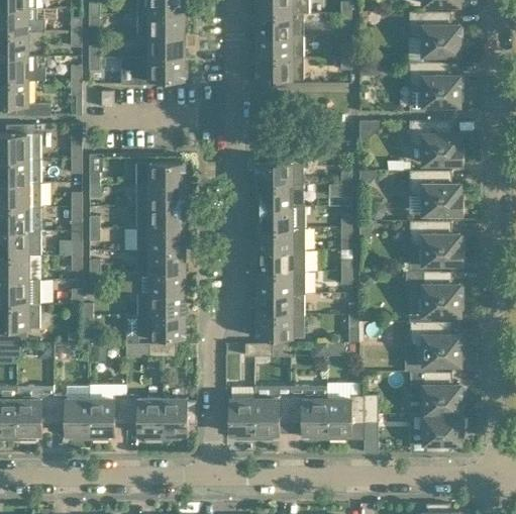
[(0,8),(36,8),(35,0),(0,0),(0,8)]
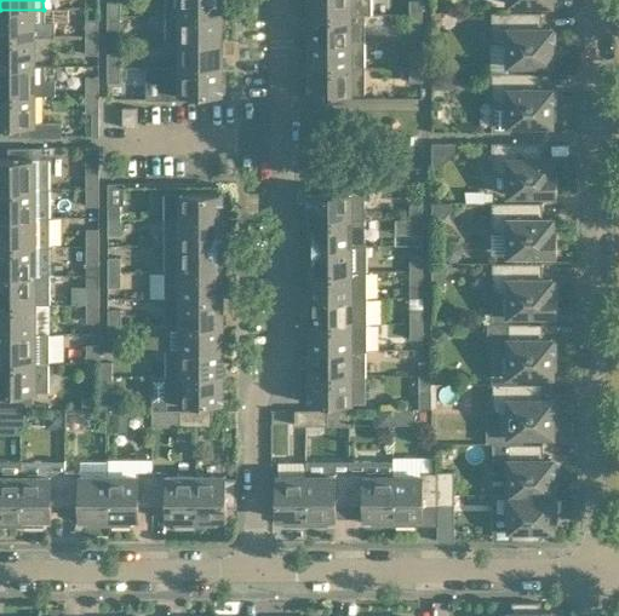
[(164,0),(165,9),(173,9),(173,17),(221,17),(219,0),(164,0)]
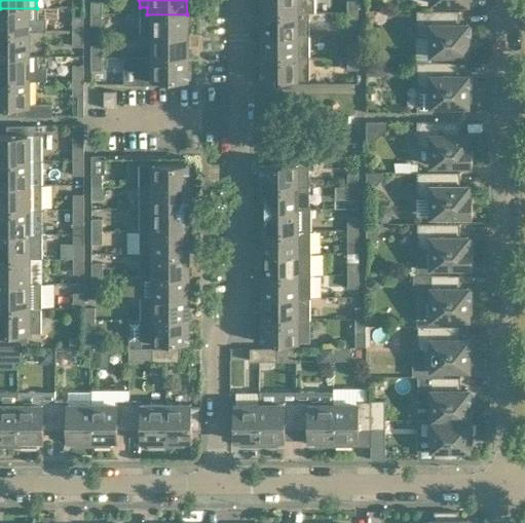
[(261,0),(261,14),(305,14),(308,14),(314,14),(313,0),(261,0)]
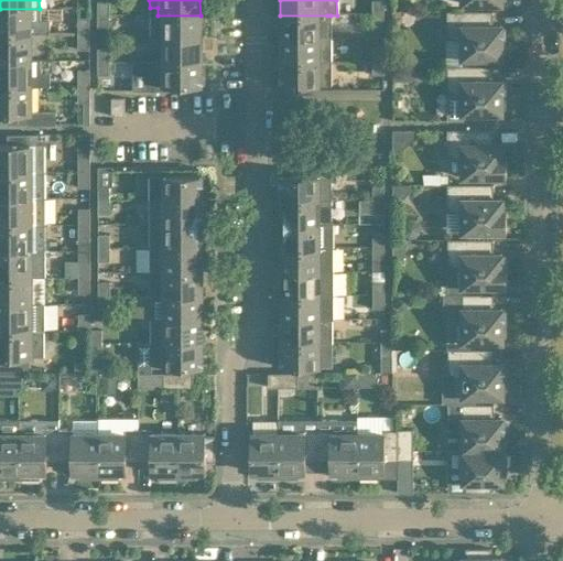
[(371,1),(371,15),(383,15),(383,1),(371,1)]
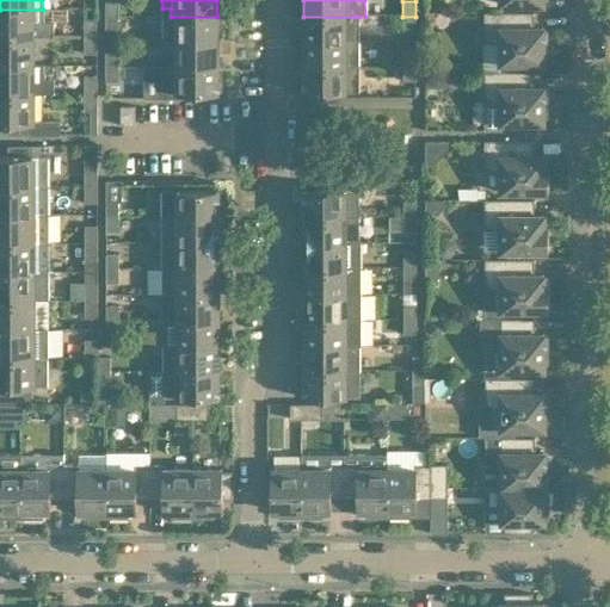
[(117,2),(105,2),(105,17),(117,17),(117,2)]
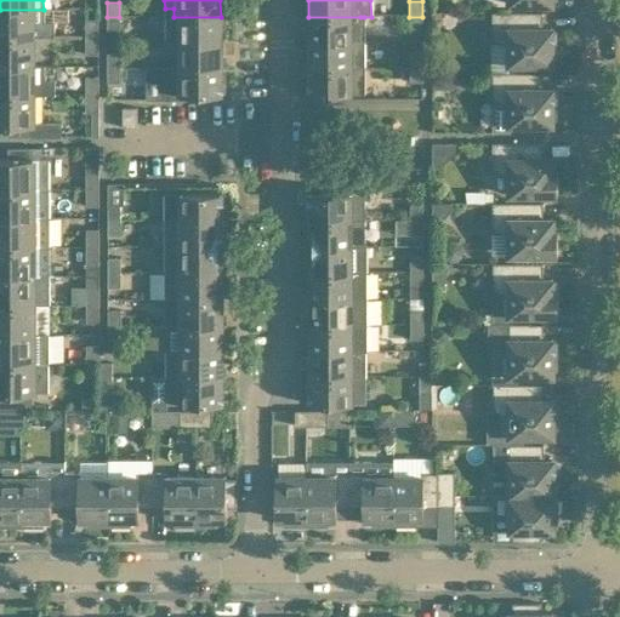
[(0,39),(33,39),(53,39),(53,26),(44,26),(44,10),(0,10),(0,39)]
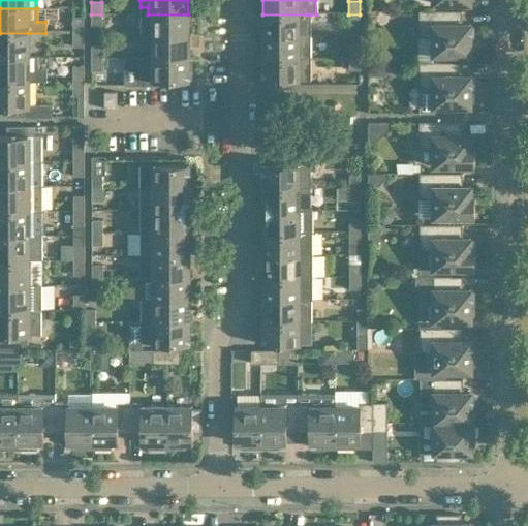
[(461,12),(440,12),(418,12),(418,36),(427,39),(432,39),(432,57),(470,57),(470,54),(473,52),(473,40),(470,38),(470,26),(462,26),(461,12)]
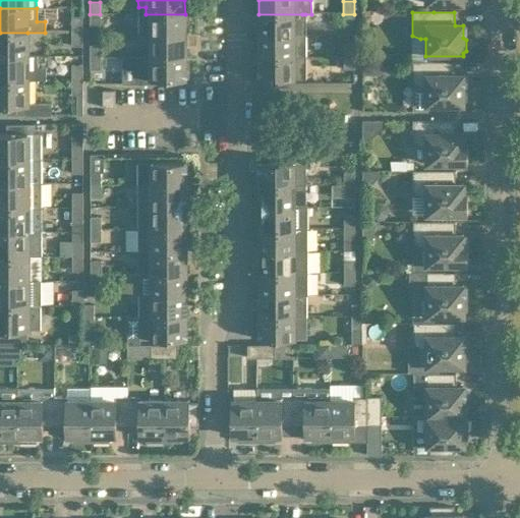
[(100,14),(90,14),(90,27),(100,27),(100,14)]
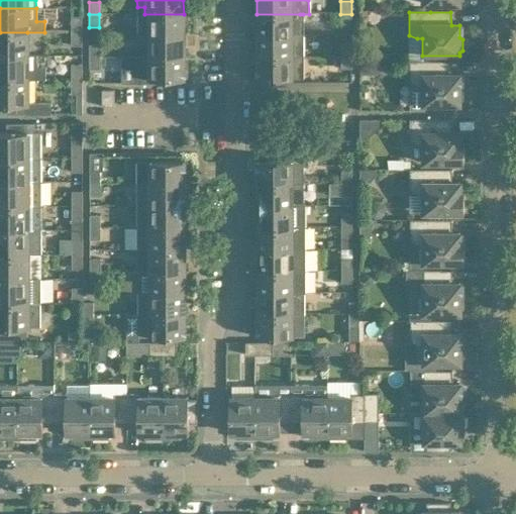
[(137,36),(149,36),(184,36),(183,14),(137,14),(137,36)]
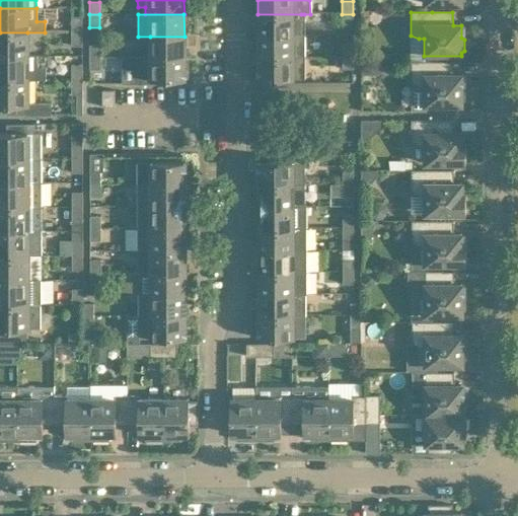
[(301,14),(257,14),(257,35),(292,35),(301,35),(304,35),(304,14),(301,14)]
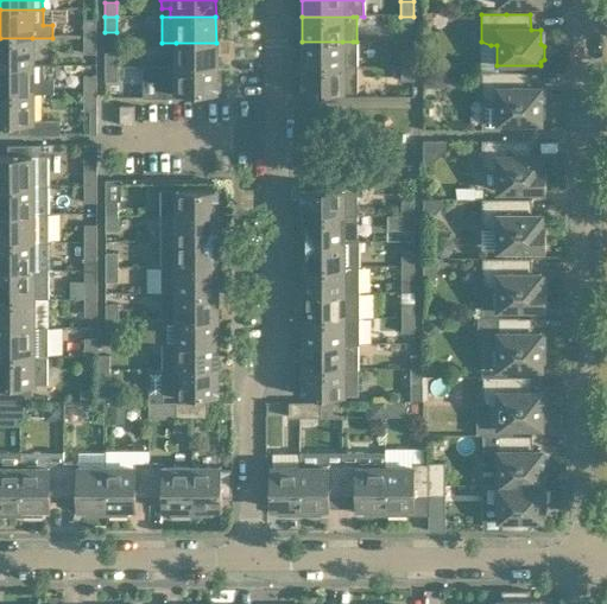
[(413,17),(400,17),(400,31),(413,31),(413,17)]
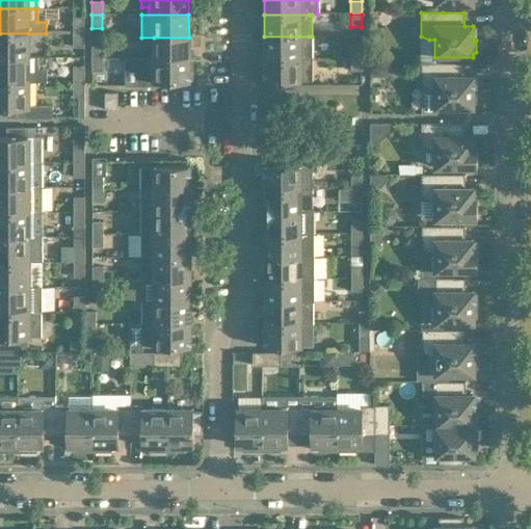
[(73,19),(73,33),(83,33),(83,19),(73,19)]
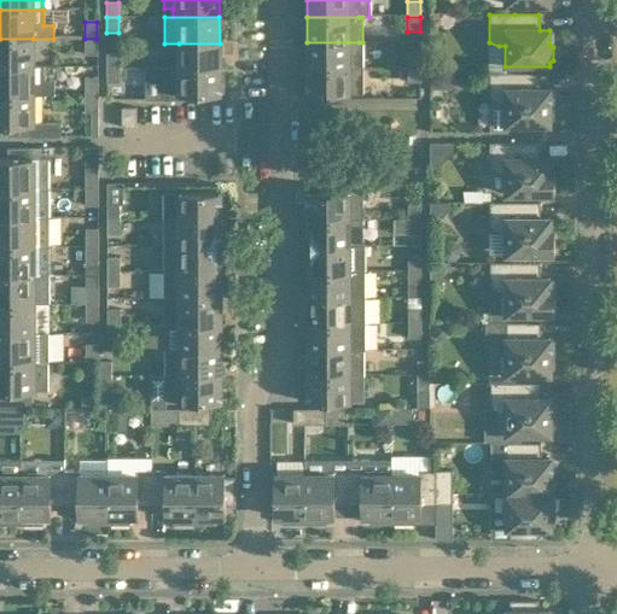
[(0,68),(33,68),(33,39),(0,39),(0,68)]
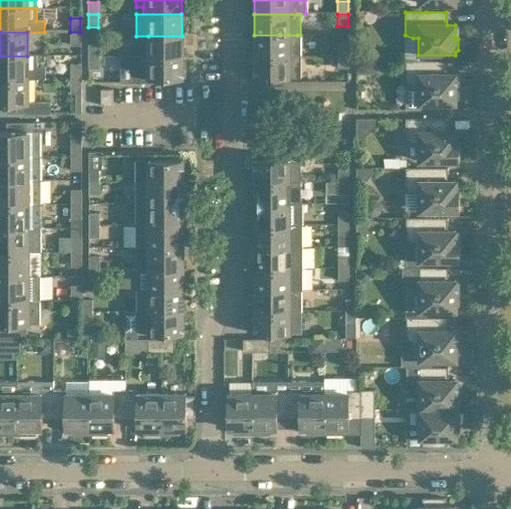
[(80,32),(70,32),(70,47),(80,47),(80,32)]
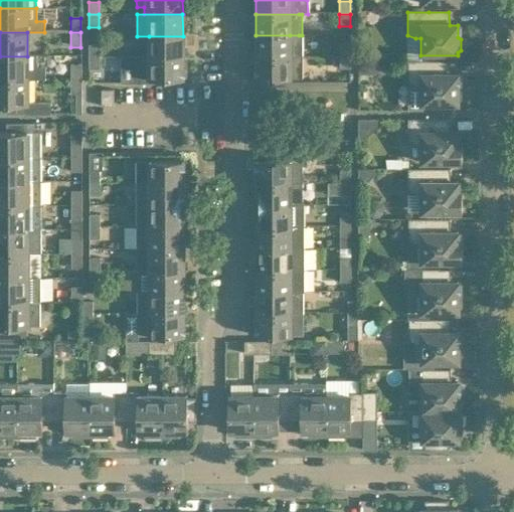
[(290,35),(255,35),(255,57),(299,57),(302,57),(302,35),(299,35),(290,35)]
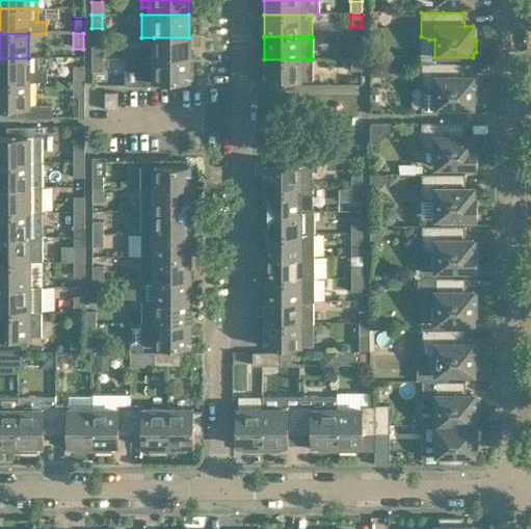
[(154,37),(154,59),(189,59),(189,37),(154,37)]
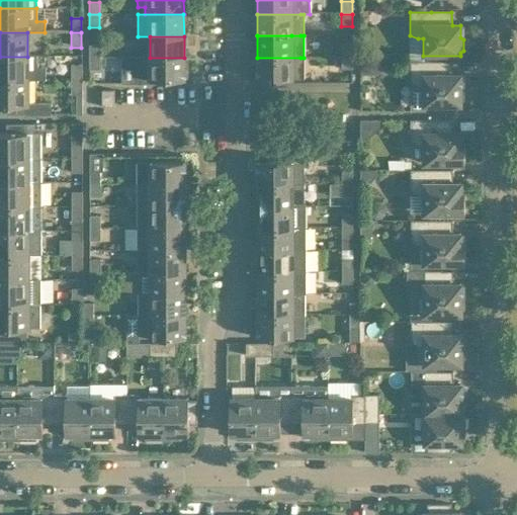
[(341,45),(341,58),(352,58),(352,45),(341,45)]
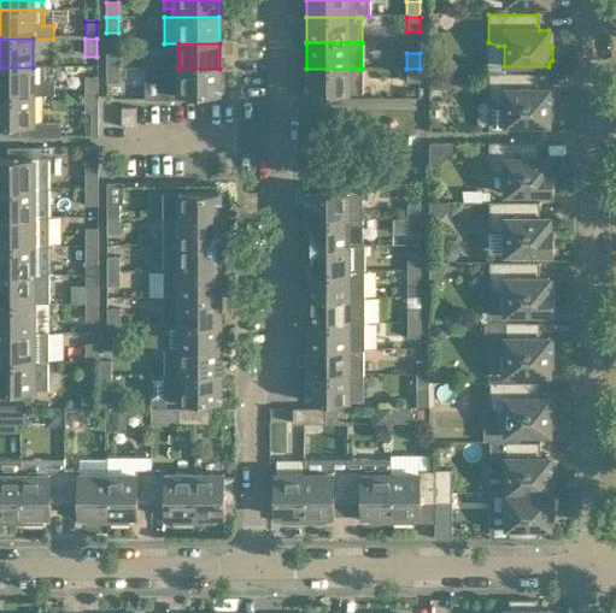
[(118,54),(106,54),(106,69),(118,69),(118,54)]
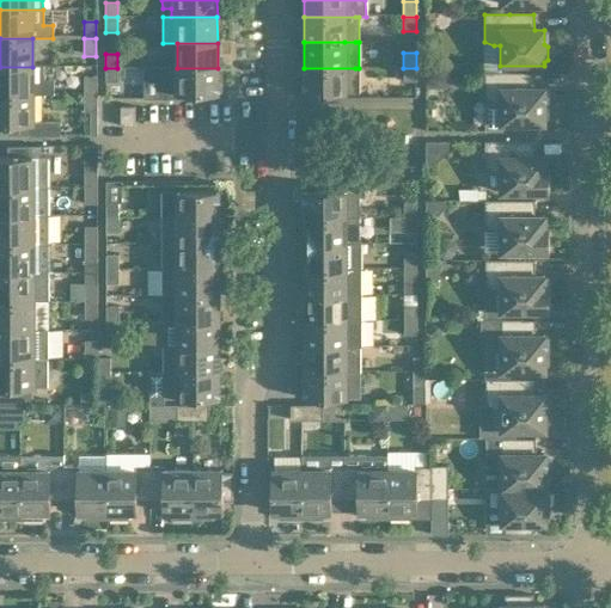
[(0,96),(32,96),(53,96),(53,81),(43,81),(43,67),(32,67),(0,67),(0,96)]
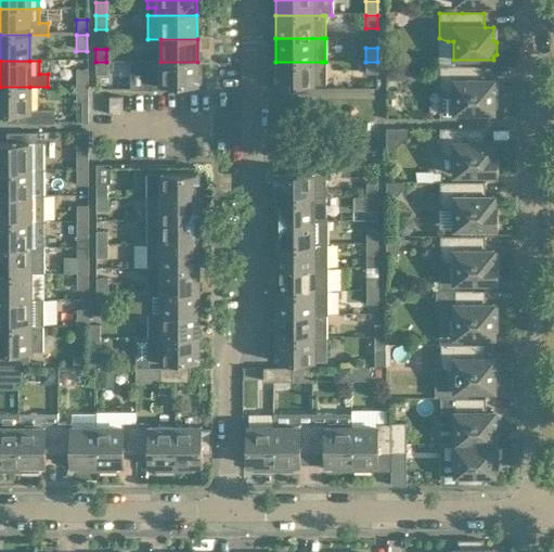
[(106,62),(95,62),(95,76),(106,76),(106,62)]
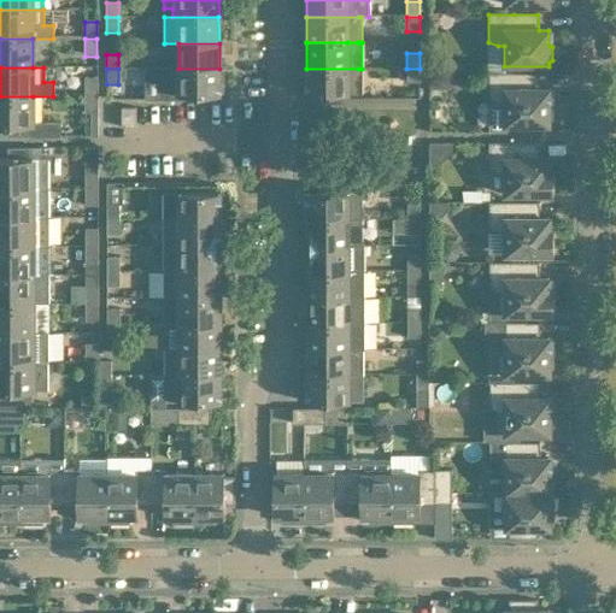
[(145,81),(145,100),(159,100),(197,100),(197,96),(220,96),(220,94),(223,94),(223,83),(220,83),(220,69),(179,69),(159,69),(159,81),(145,81)]
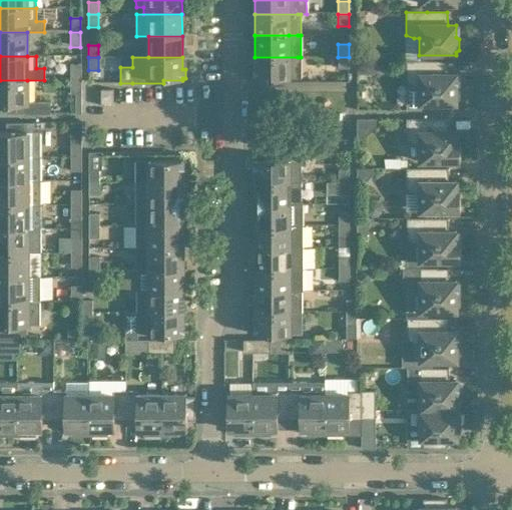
[(298,57),(254,57),(254,79),(272,79),(272,83),(286,83),(286,79),(288,79),(298,79),(301,79),(301,57),(298,57)]
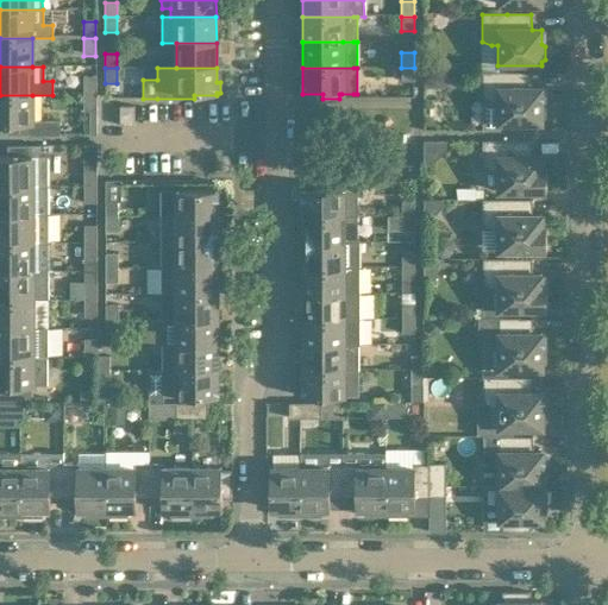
[(414,68),(401,68),(401,82),(414,82),(414,68)]
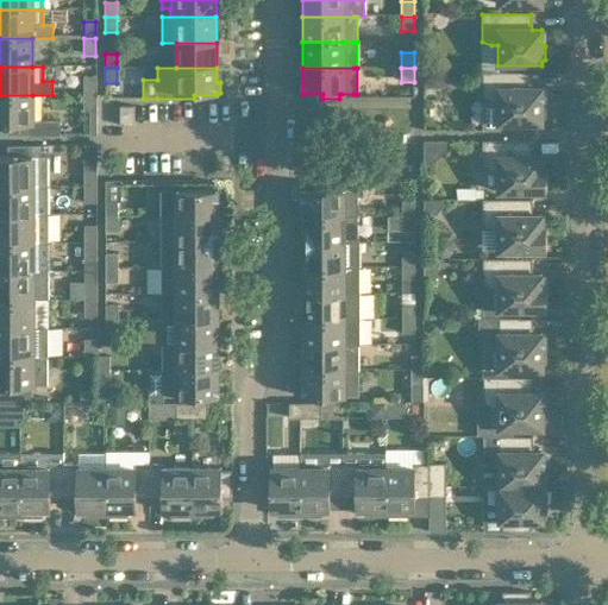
[(497,105),(497,125),(541,124),(541,120),(545,119),(545,106),(541,104),(541,89),(532,89),(532,74),(482,74),(482,100),(491,105),(497,105)]
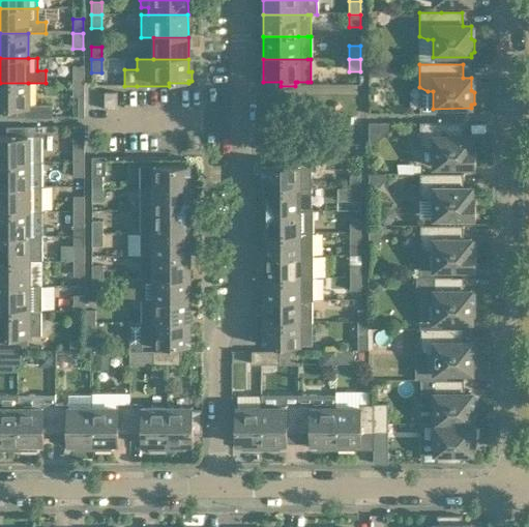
[(72,67),(72,83),(84,83),(84,67),(72,67)]
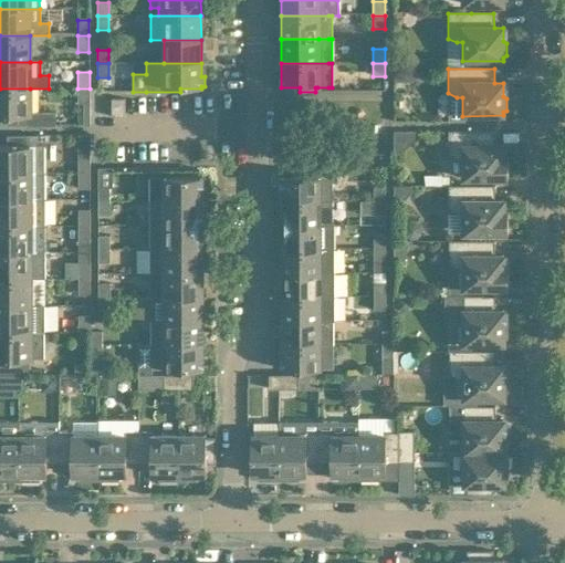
[(410,74),(394,74),(394,87),(410,87),(410,74)]
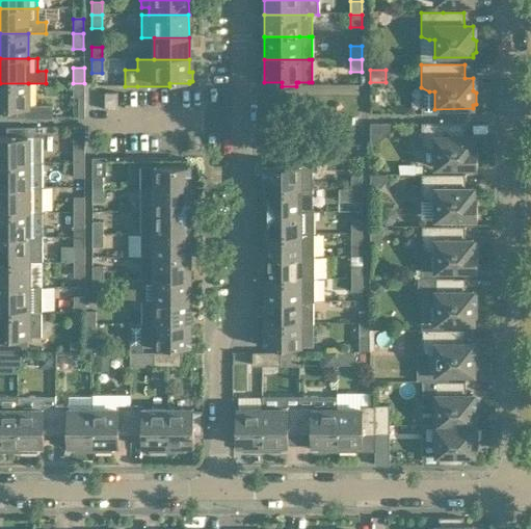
[(28,83),(0,83),(0,109),(6,109),(6,117),(25,117),(25,120),(51,118),(51,107),(28,107),(28,88),(28,83)]
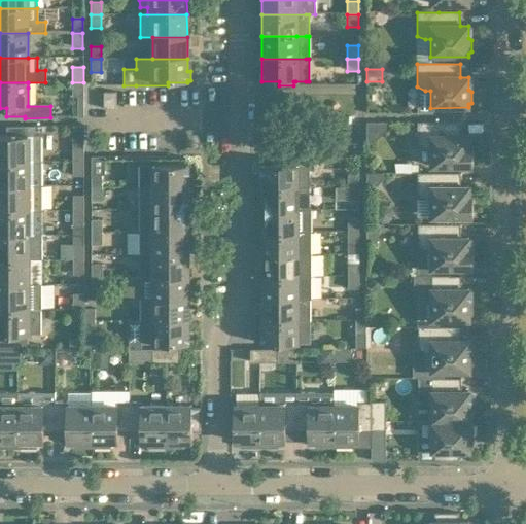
[(83,82),(72,82),(72,98),(83,98),(83,82)]
